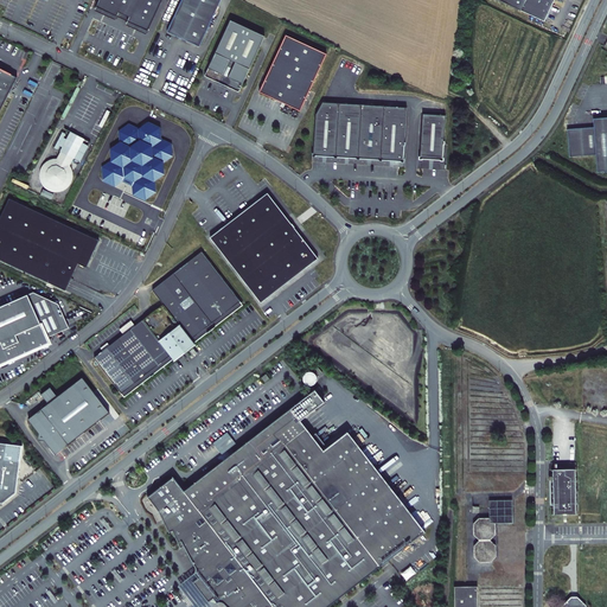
[(98,0),(96,7),(117,17),(119,12),(129,18),(128,21),(148,31),(163,0),(98,0)]
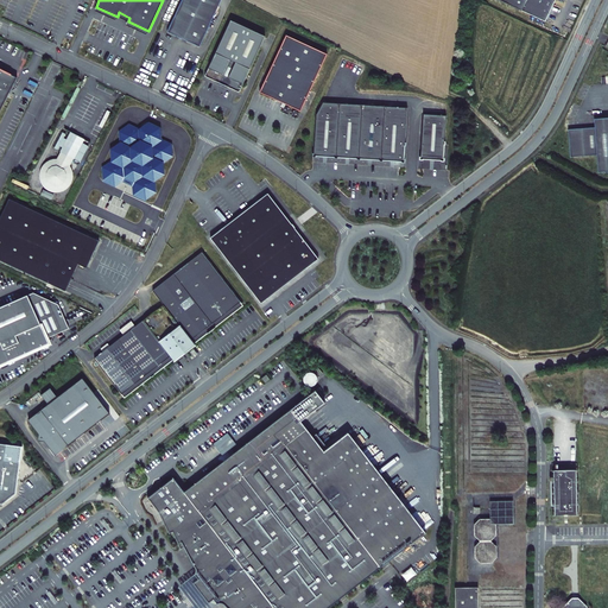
[(182,0),(168,32),(200,46),(221,0),(182,0)]
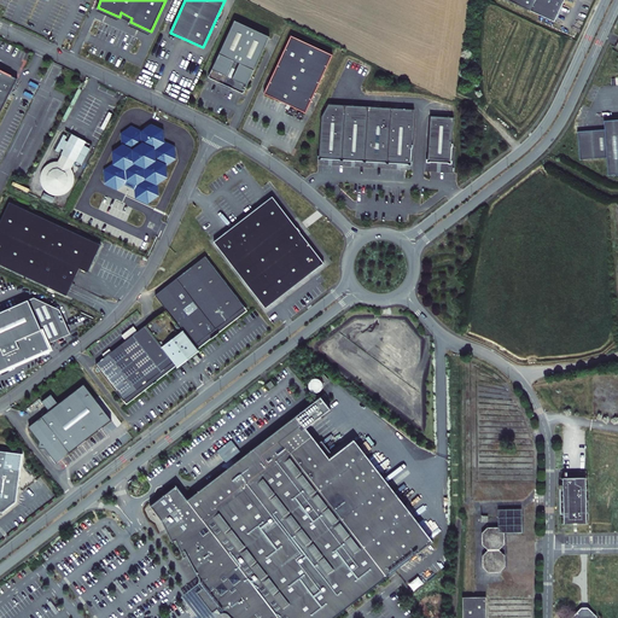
[(508,0),(554,22),(564,0),(508,0)]
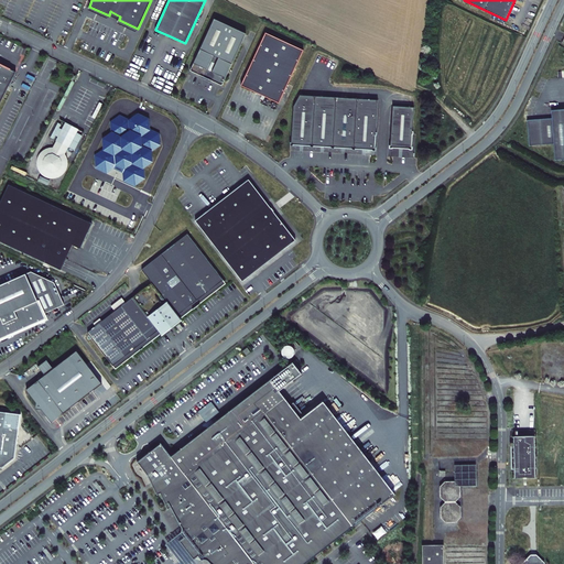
[(215,18),(191,69),(202,75),(201,76),(205,77),(207,78),(212,80),(212,79),(223,84),(247,33),(215,18)]
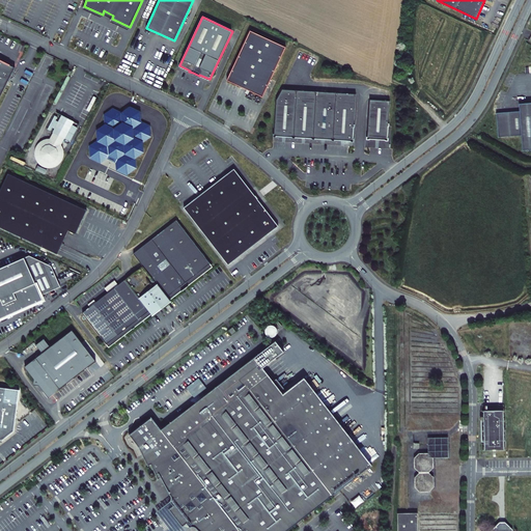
[(227,80),(262,96),(286,47),(250,30),(227,80)]
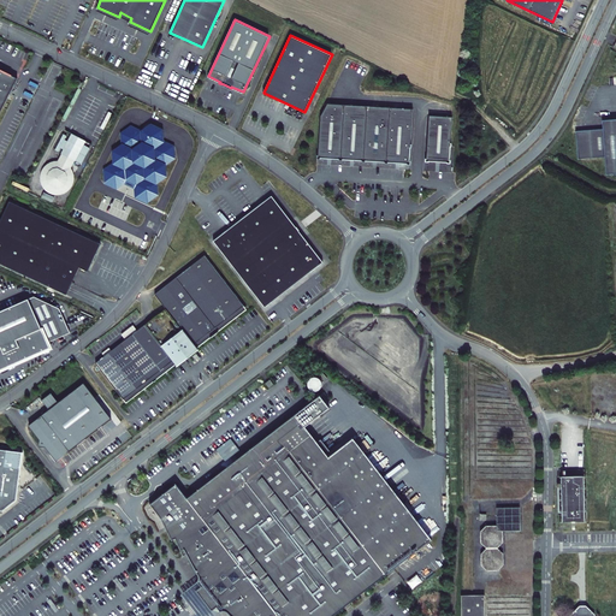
[(0,113),(18,80),(0,70),(0,113)]
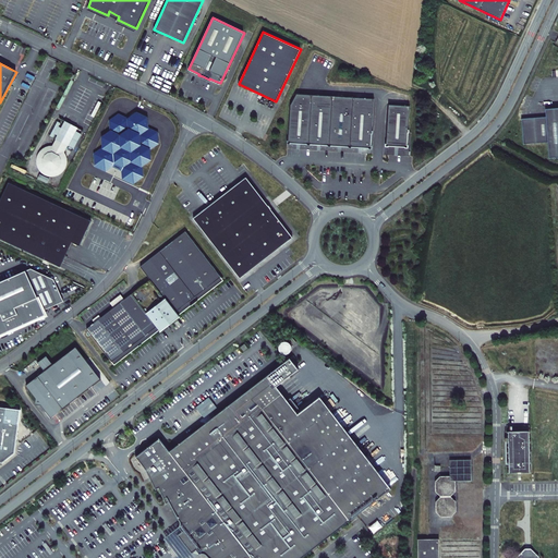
[(377,99),(296,94),(292,105),(289,144),(374,149),(377,99)]
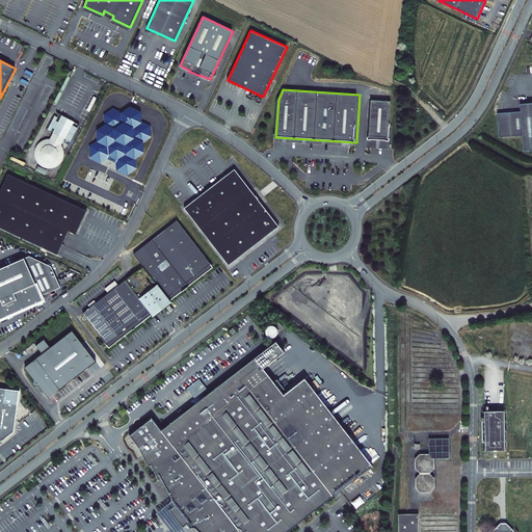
[(391,101),(370,100),(367,139),(389,141),(391,101)]
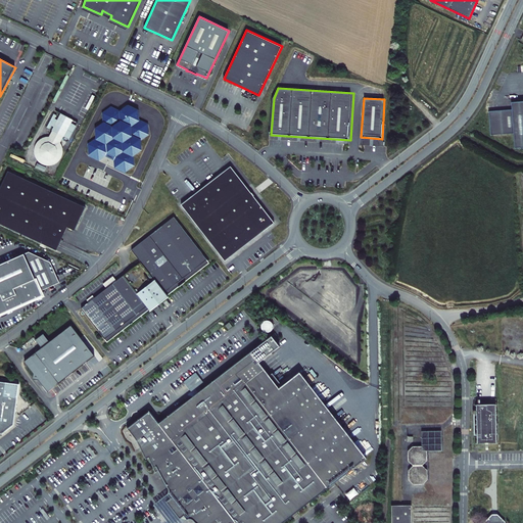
[(522,99),(520,100),(521,107),(497,108),(500,132),(522,131),(522,144),(522,99)]
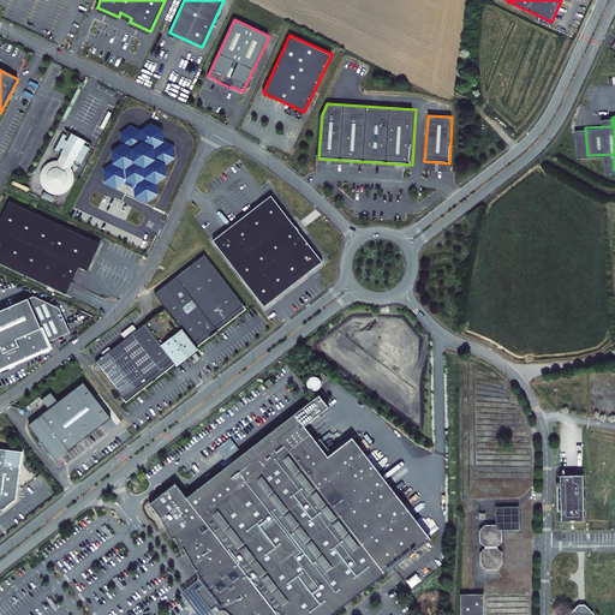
[(147,204),(159,197),(157,186),(167,179),(166,167),(175,160),(174,148),(163,143),(162,131),(150,126),(141,132),(130,126),(119,135),(120,147),(111,154),(112,165),(102,171),(105,185),(115,191),(124,186),(133,190),(133,199),(147,204)]
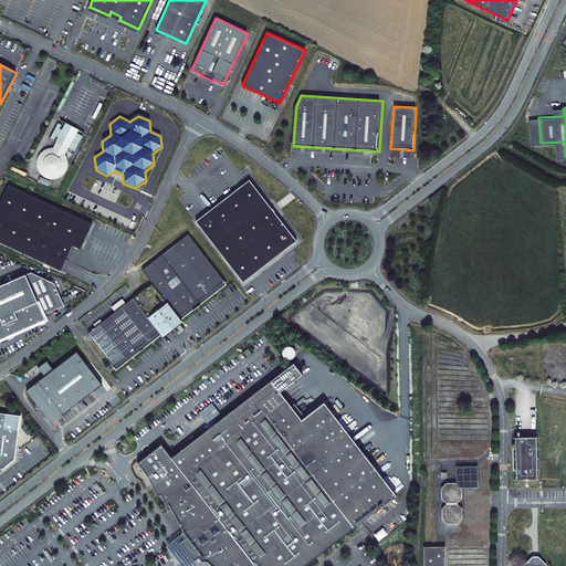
[(59,137),(53,148),(50,148),(46,149),(43,152),(41,154),(39,156),(38,159),(38,163),(38,167),(39,170),(40,173),(42,176),(45,177),(49,179),(52,179),(55,179),(59,178),(62,176),(64,174),(66,171),(67,168),(69,165),(69,160),(67,157),(65,155),(69,148),(75,150),(83,136),(76,133),(79,129),(66,123),(63,130),(60,128),(62,125),(59,124),(51,138),(54,139),(55,136),(59,137)]
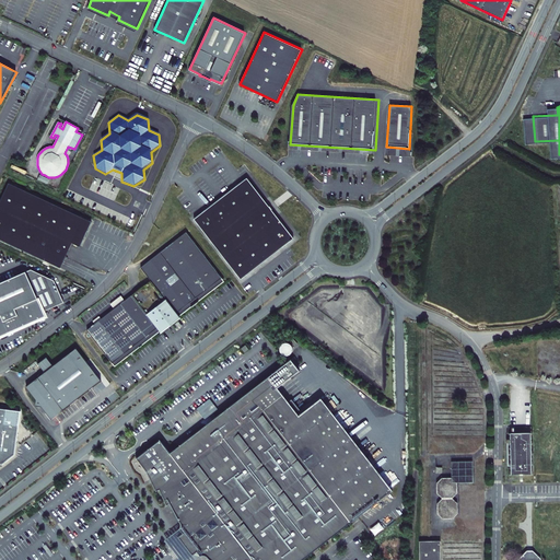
[(247,178),(195,219),(242,279),(294,238),(247,178)]
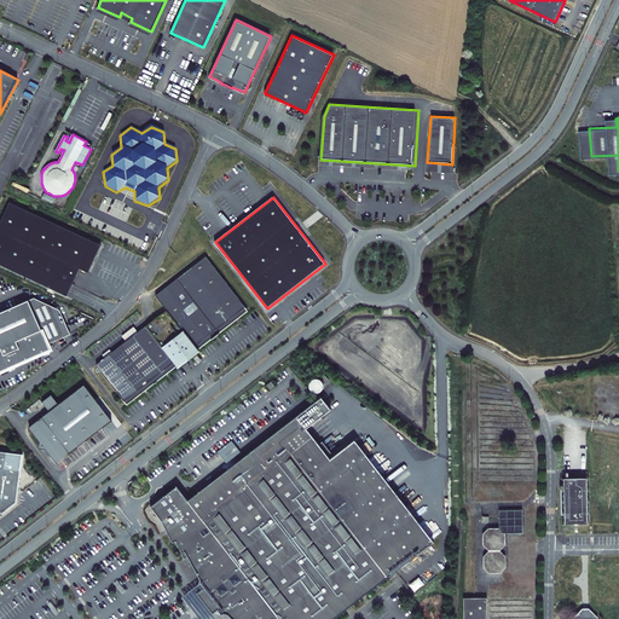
[(102,246),(10,203),(0,223),(0,265),(67,296),(80,268),(88,273),(102,246)]
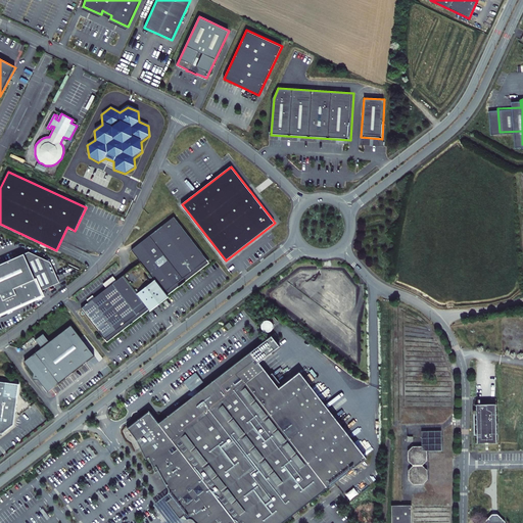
[(207,259),(175,217),(132,249),(141,262),(82,307),(105,339),(207,259)]
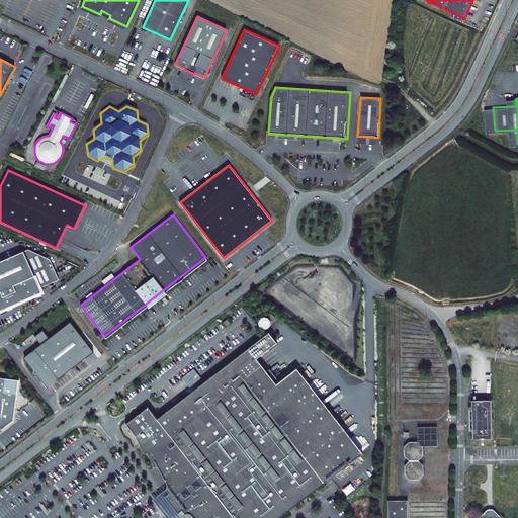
[(27,249),(23,252),(39,288),(58,279),(49,259),(27,249)]
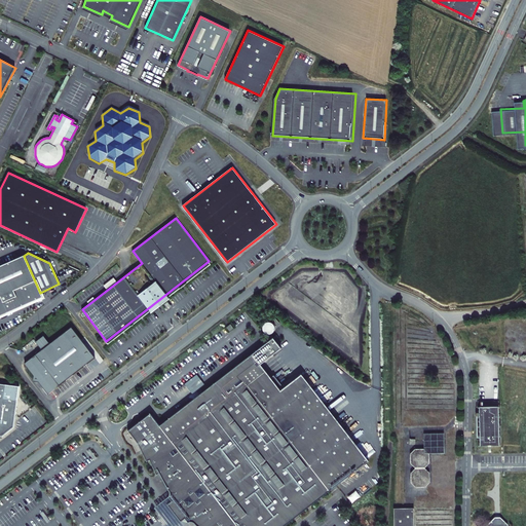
[(0,266),(0,315),(42,297),(40,293),(24,256),(0,266)]
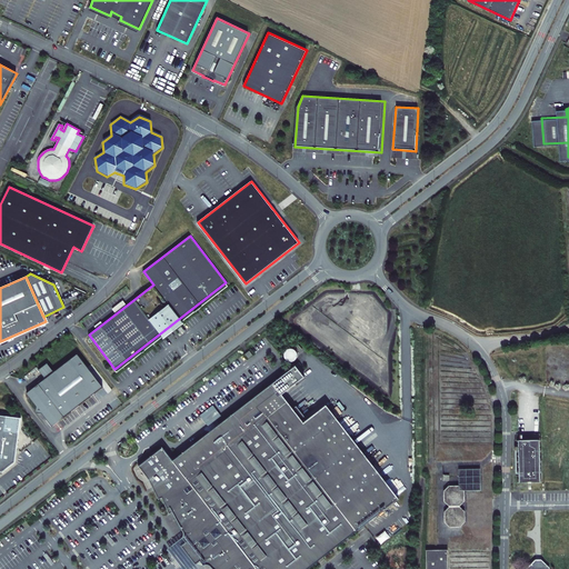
[(226,282),(115,369),(117,371),(133,359),(153,343),(163,337),(167,341),(176,335),(187,326),(182,321),(199,309),(218,293),(228,286),(226,282)]
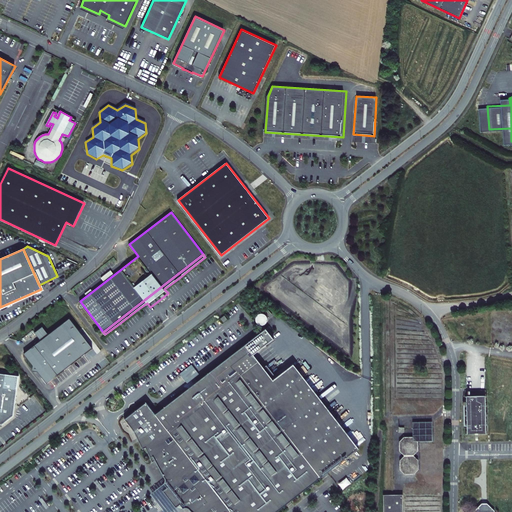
[(267,321),(264,312),(255,315),(258,325),(267,321)]
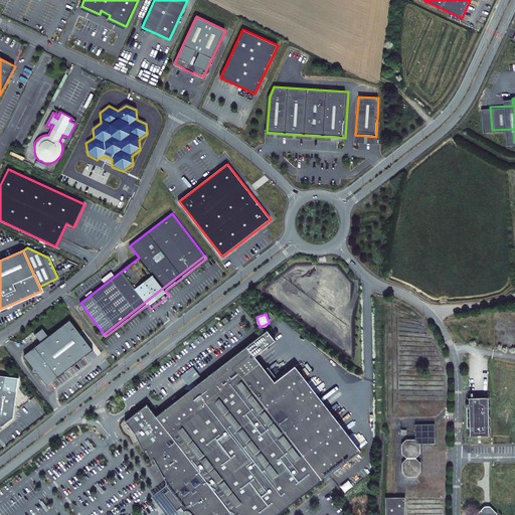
[(94,350),(70,320),(49,336),(43,328),(35,334),(41,342),(24,355),(33,367),(33,372),(38,373),(47,385),(94,350)]
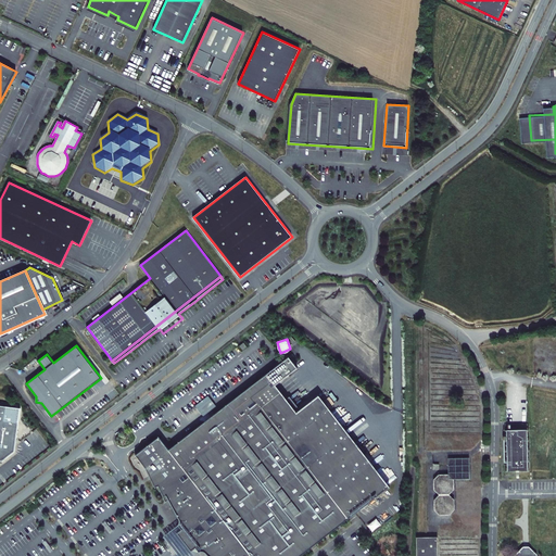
[(301,555),(390,487),(319,395),(298,413),(276,384),(298,368),(289,356),(169,450),(159,437),(136,455),(146,468),(156,487),(159,485),(166,501),(169,500),(182,516),(182,522),(186,527),(180,530),(196,548),(200,545),(203,550),(210,551),(213,555),(301,555)]
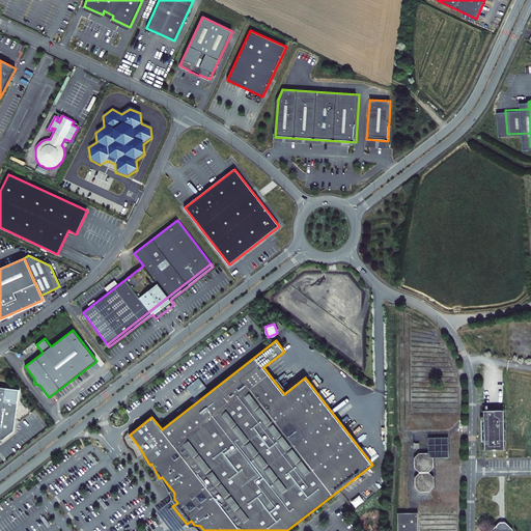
[(22,389),(0,386),(0,439),(5,440),(17,430),(22,389)]
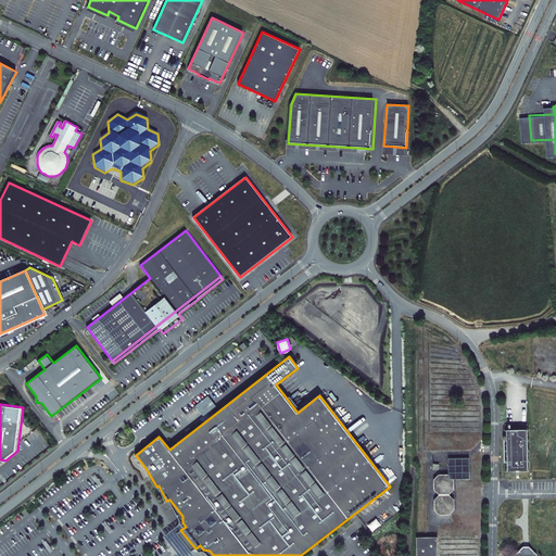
[(528,424),(507,424),(508,464),(529,464),(528,424)]
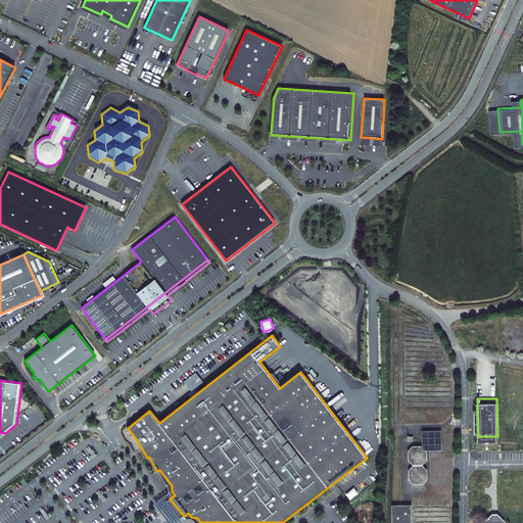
[(410,482),(425,481),(426,480),(426,469),(422,466),(426,462),(426,450),(441,450),(441,430),(422,430),(422,446),(413,446),(408,452),(408,462),(412,466),(408,470),(408,480),(410,482)]
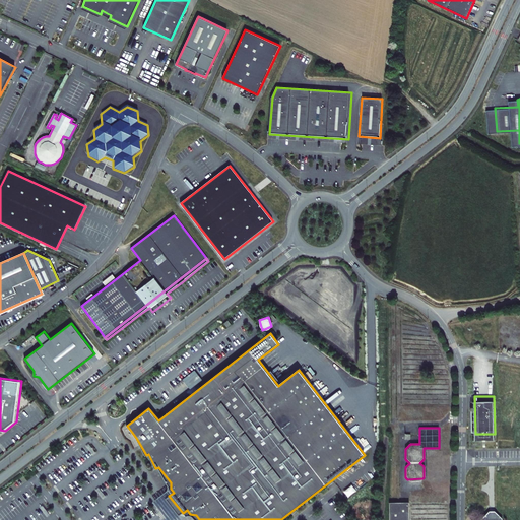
[(343,490),(347,496),(356,491),(352,484),(343,490)]
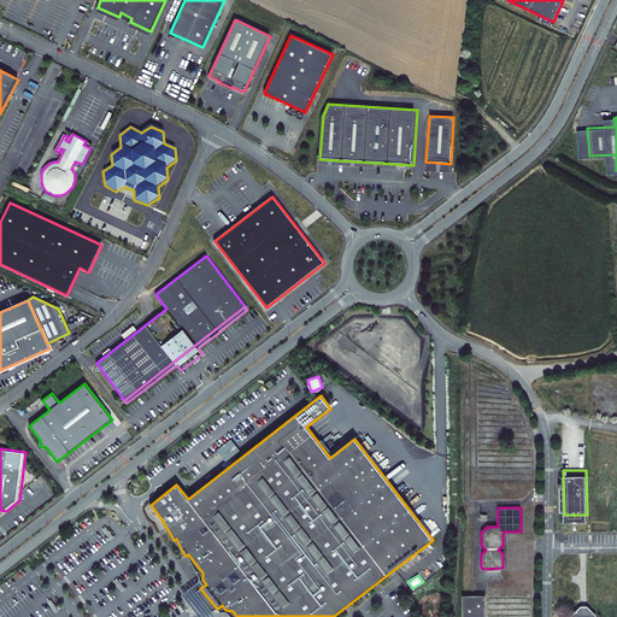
[(206,585),(203,580),(186,592),(205,616),(216,616),(225,610),(222,605),(217,609),(200,588),(206,585)]
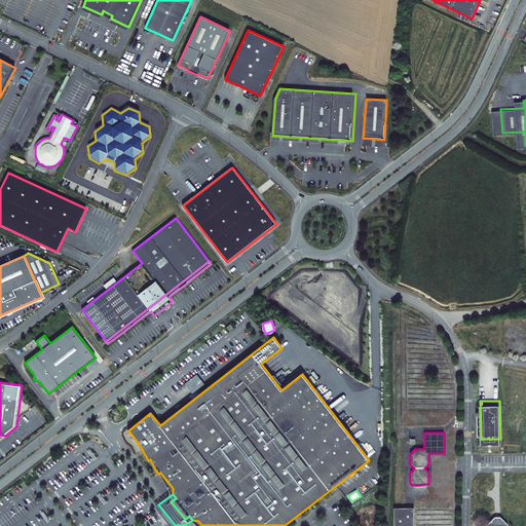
[(412,525),(413,508),(393,506),(393,525),(412,525)]
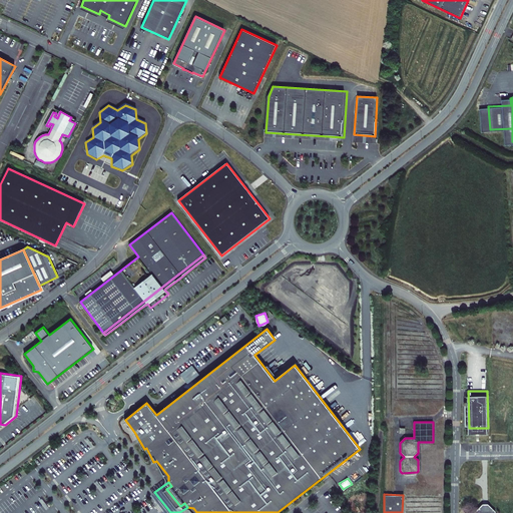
[(494,512),(495,511),(488,504),(483,504),(476,512),(475,512),(494,512)]
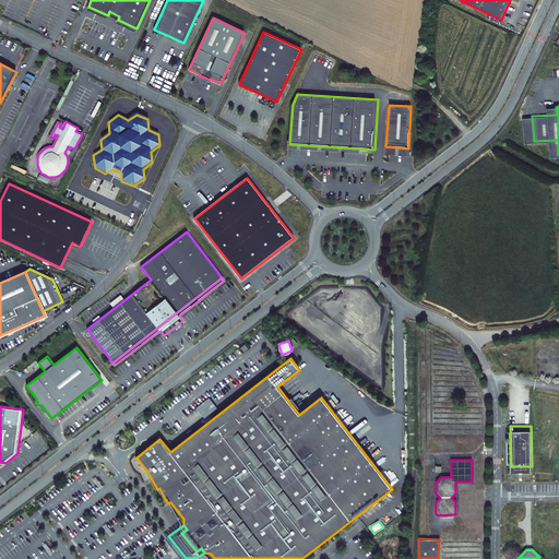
All buildings are outlined.
